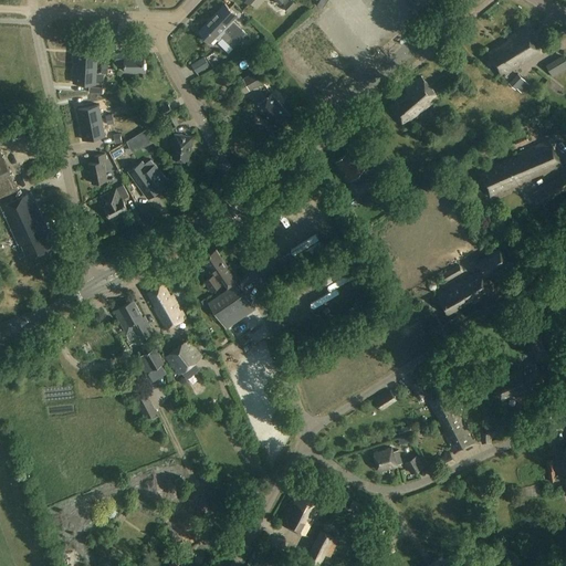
[(287,13),(297,20),(306,9),(296,1),(287,13)]
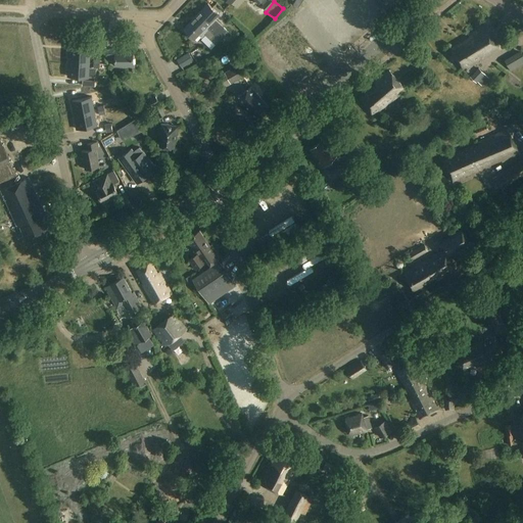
[(196,16),(221,40),(228,32),(215,18),(219,14),(208,4),(196,16)]
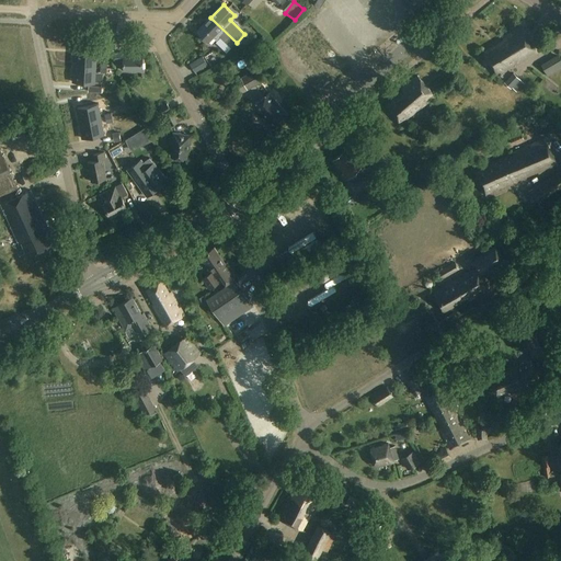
[(237,43),(210,18),(197,31),(208,42),(214,37),(217,41),(220,37),(231,47),(237,43)]
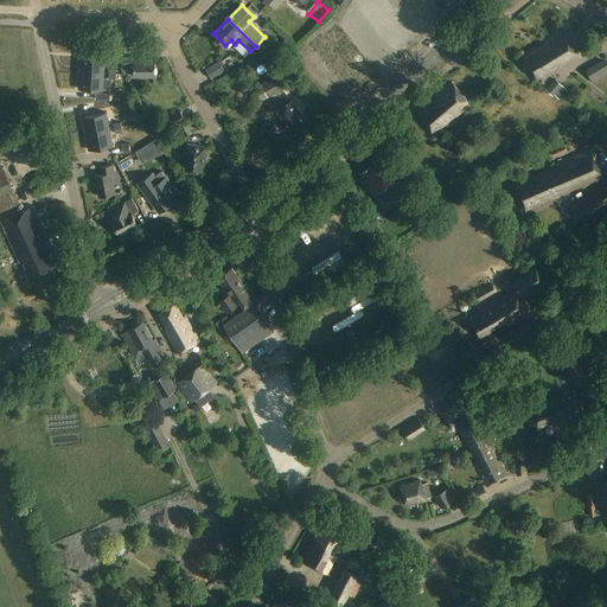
[(581,57),(564,30),(544,42),(545,44),(524,57),(537,80),(558,66),(560,69),(581,57)]
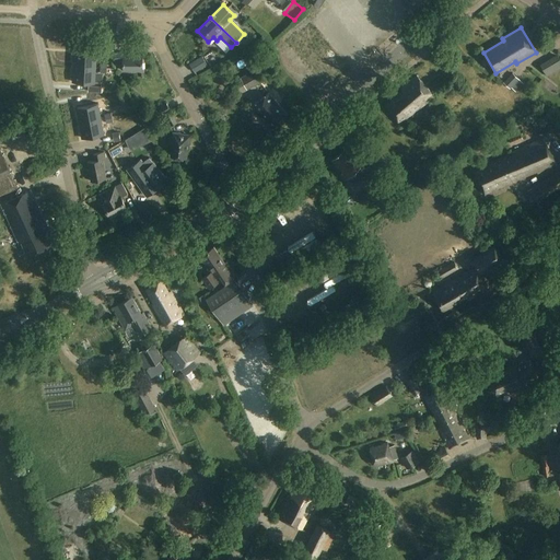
[(73,62),(73,66),(96,67),(96,51),(76,50),(76,62),(73,62)]
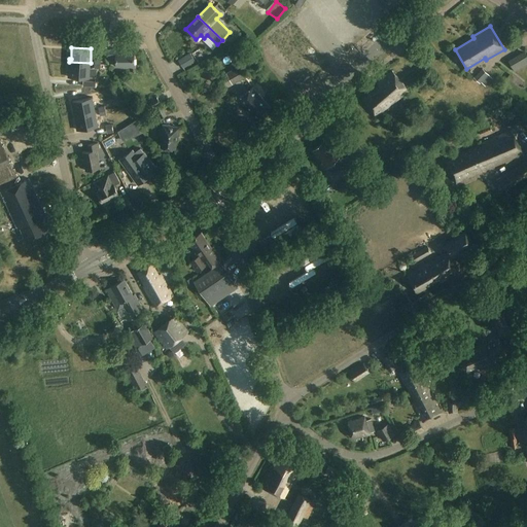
[(124,51),(124,50),(108,50),(109,62),(116,62),(116,67),(134,67),(134,51),(124,51)]
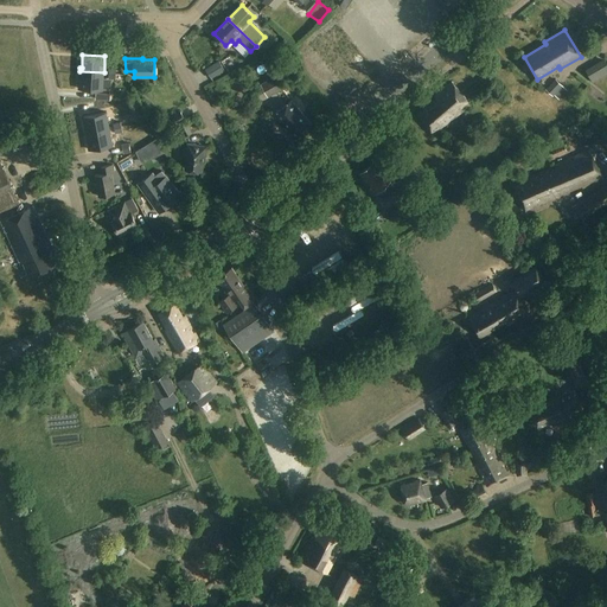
[(225,70),(219,61),(205,70),(211,78),(225,70)]
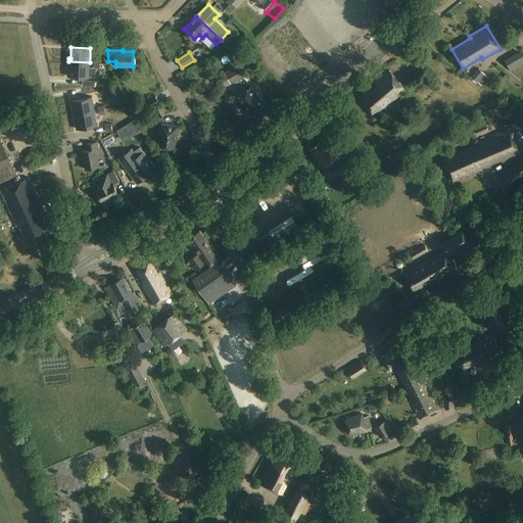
[(522,57),(520,53),(505,62),(511,73),(522,65),(522,57)]
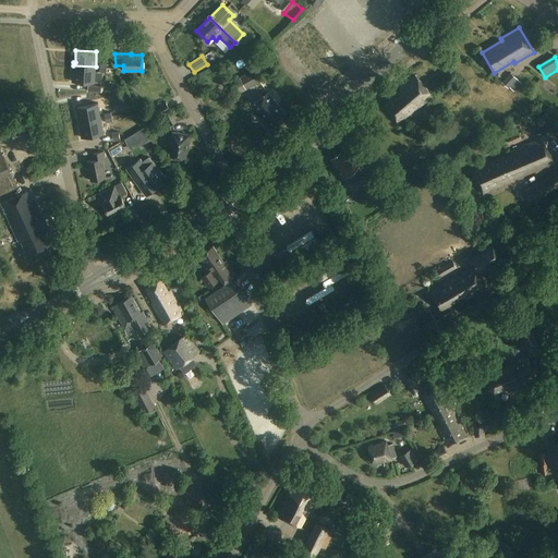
[(73,65),(73,69),(74,69),(74,82),(95,83),(96,67),(73,65)]
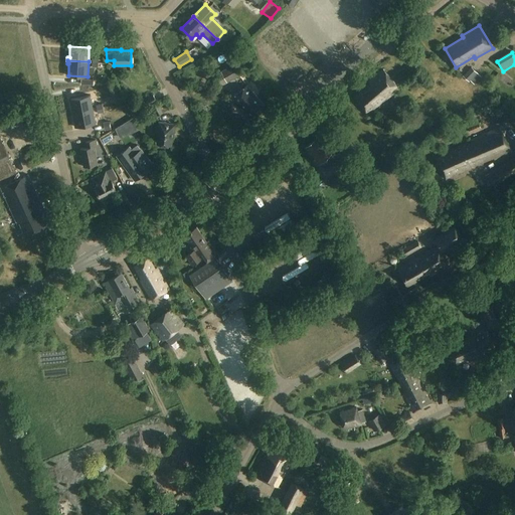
[(244,73),(238,62),(221,71),(227,82),(244,73)]
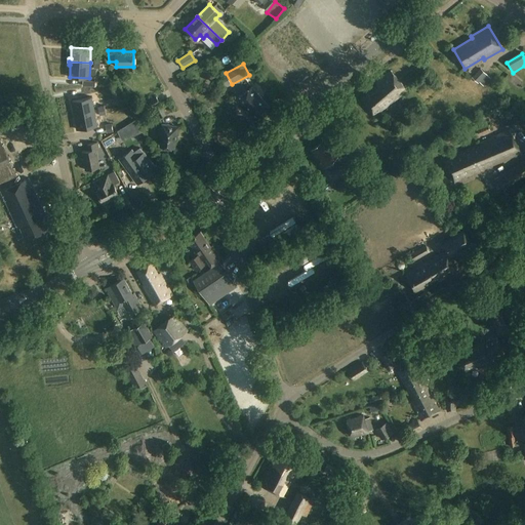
[(491,79),(481,69),(473,77),(479,83),(480,82),(484,86),(491,79)]
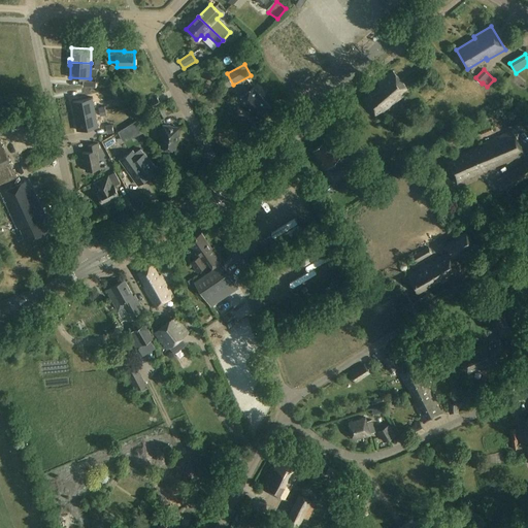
[(409,91),(393,72),(378,85),(380,86),(363,100),(377,117),(396,100),(397,102),(409,91)]
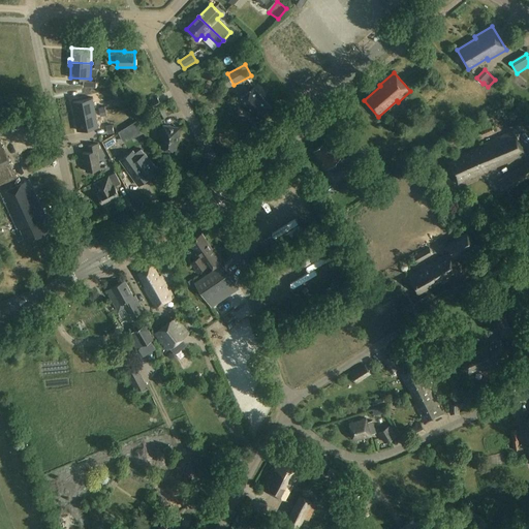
[(272,109),(253,87),(237,101),(246,111),(248,110),(257,121),(272,109)]
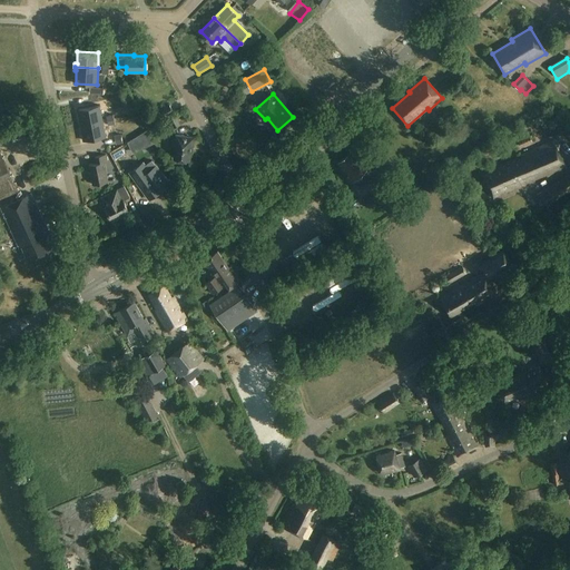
[(100,107),(79,111),(81,124),(80,124),(80,127),(104,123),(100,107)]
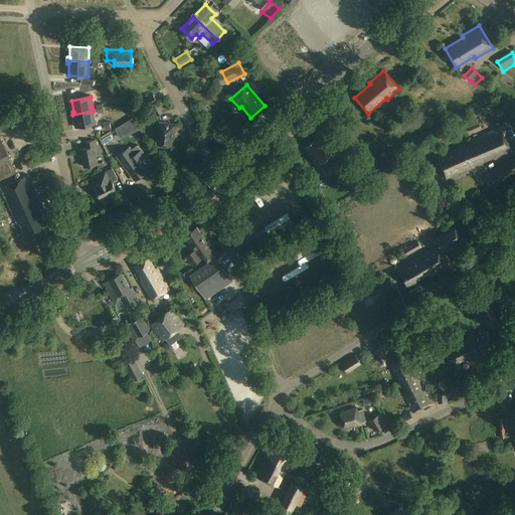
[(163,113),(160,107),(155,109),(158,116),(163,113)]
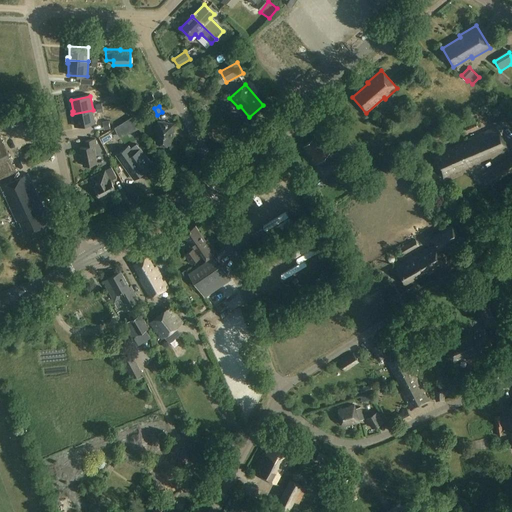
[(93,110),(72,114),(73,117),(75,117),(77,128),(96,124),(93,110)]
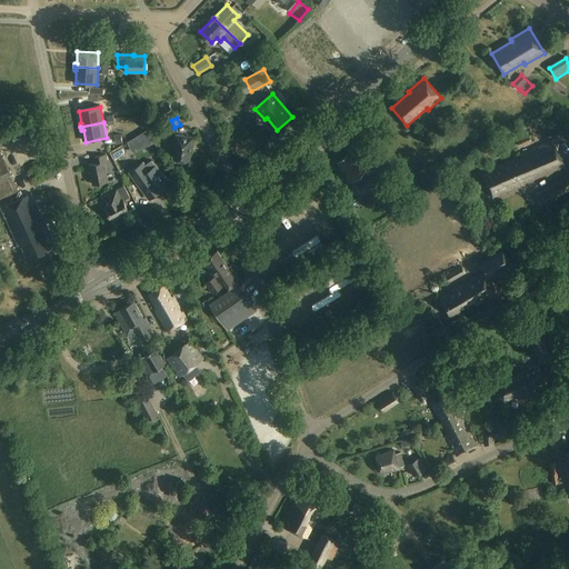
[(151,143),(146,132),(128,141),(133,152),(151,143)]
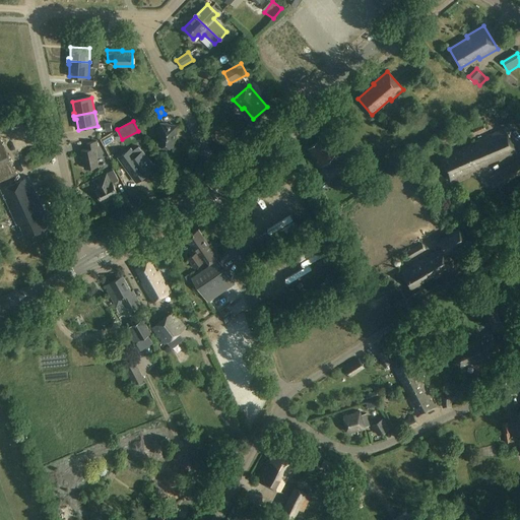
[(113,122),(102,123),(104,133),(115,132),(113,122)]
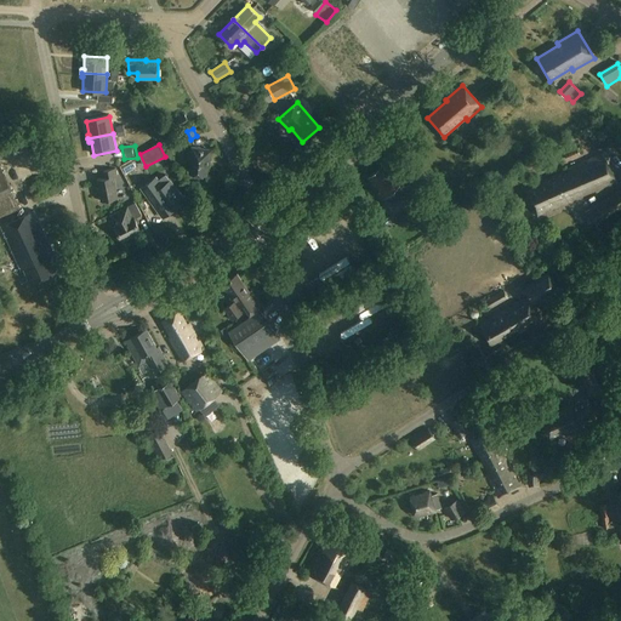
[(212,149),(192,147),(191,158),(192,158),(189,174),(208,176),(210,160),(212,149)]
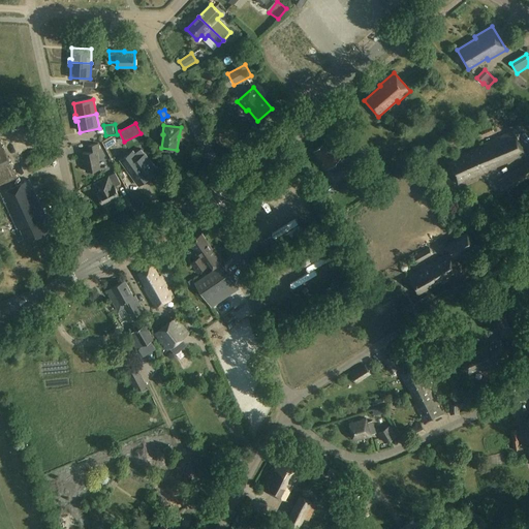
[(525,154),(514,131),(484,145),(485,147),(448,163),(459,184),(525,154)]
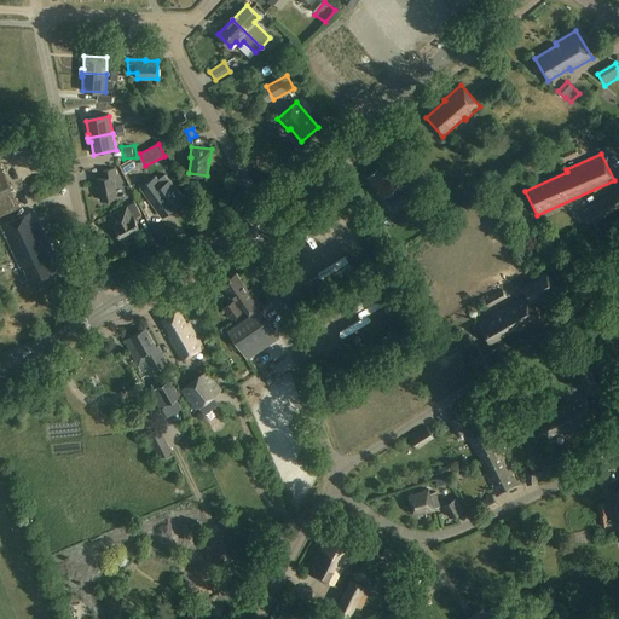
[(0,219),(21,210),(0,165),(0,219)]
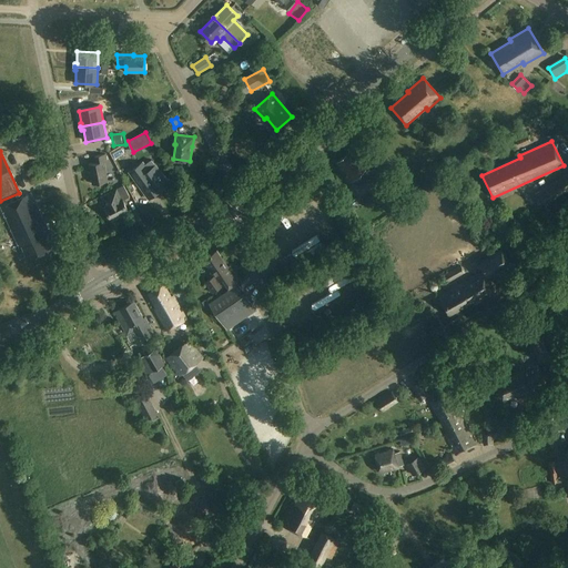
[(363,166),(350,152),(337,162),(348,175),(346,176),(352,182),(357,178),(362,183),(358,186),(364,192),(378,180),(365,164),(363,166)]
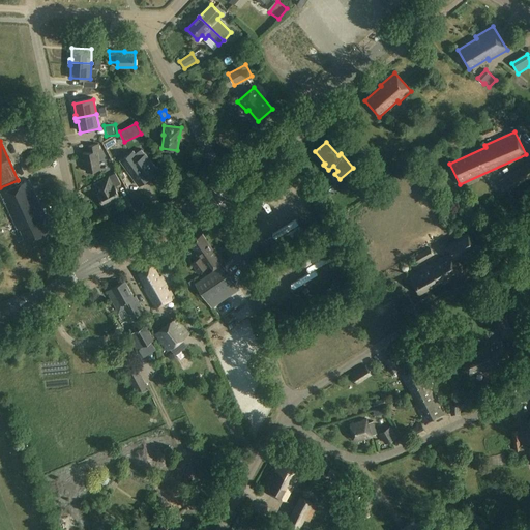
[(100,151),(98,144),(88,146),(89,152),(83,153),(86,172),(100,169),(97,151),(100,151)]
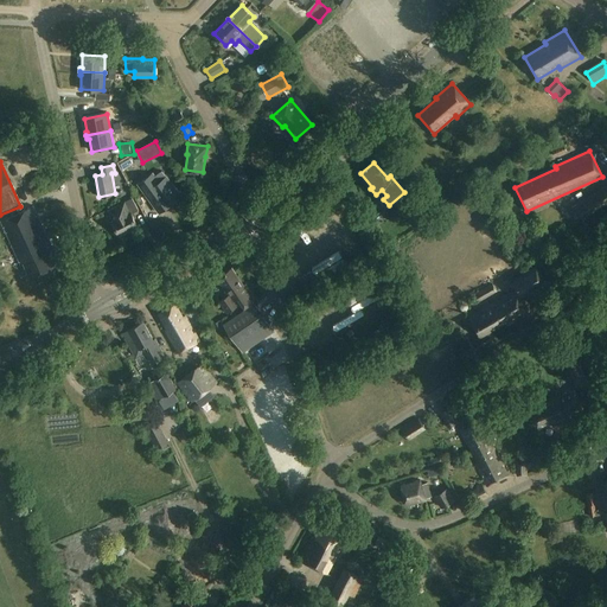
[(153,174),(139,185),(159,212),(166,208),(167,210),(181,198),(163,172),(155,177),(153,174)]
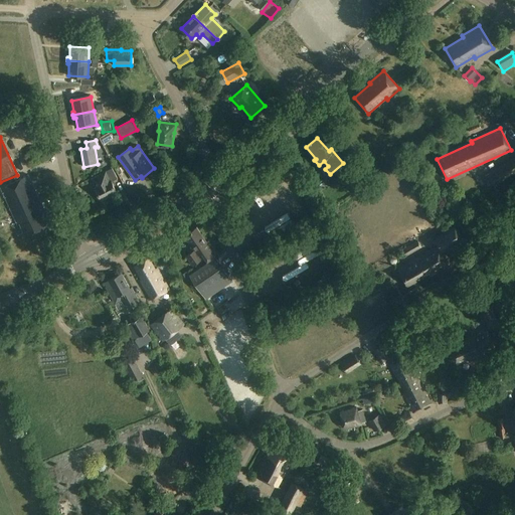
[(514,173),(514,157),(484,177),(491,188),(514,173)]
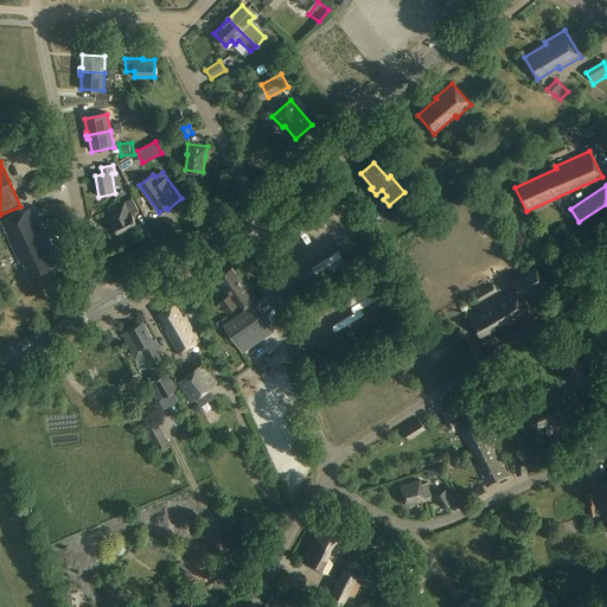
[(139,211),(133,198),(108,211),(113,221),(120,235),(138,225),(132,215),(139,211)]
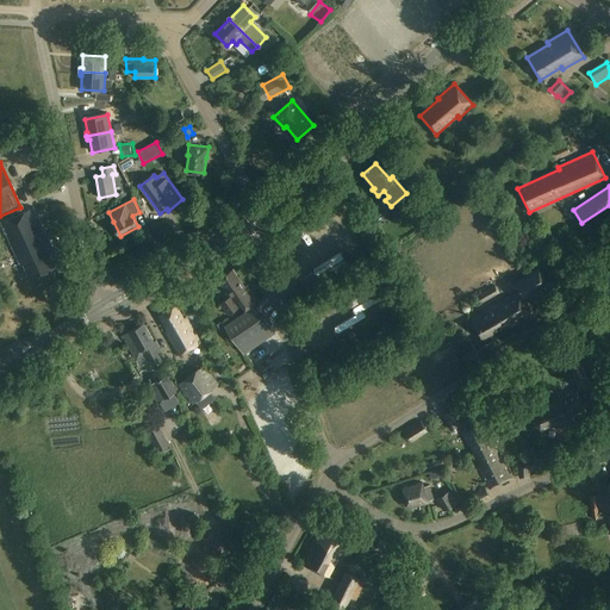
[(60,263),(33,207),(1,222),(20,266),(24,263),(32,281),(53,272),(50,267),(60,263)]
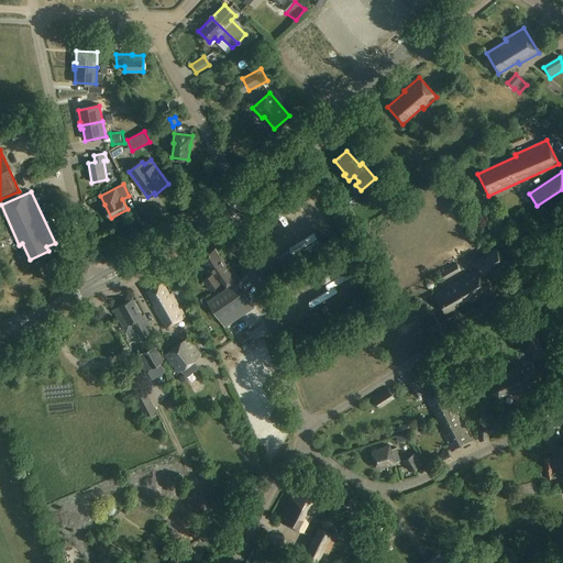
[(66,219),(56,197),(51,200),(61,221),(66,219)]
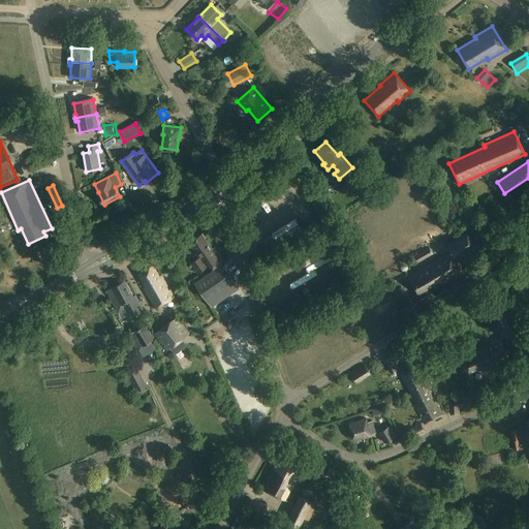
[(102,214),(99,209),(93,212),(95,217),(102,214)]
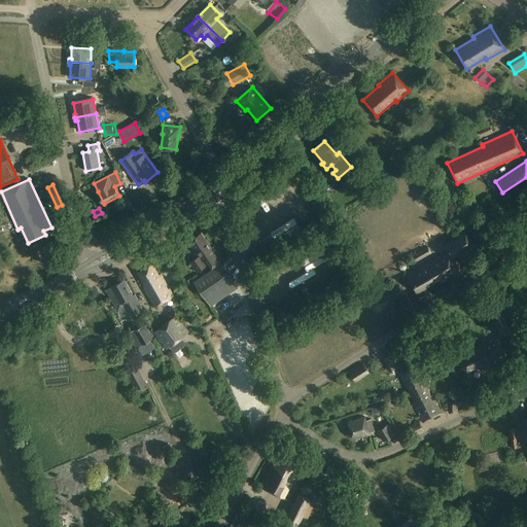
[(475,246),(466,232),(445,244),(449,251),(408,276),(417,291),(436,280),(437,281),(440,279),(442,282),(460,271),(452,258),(475,246)]
